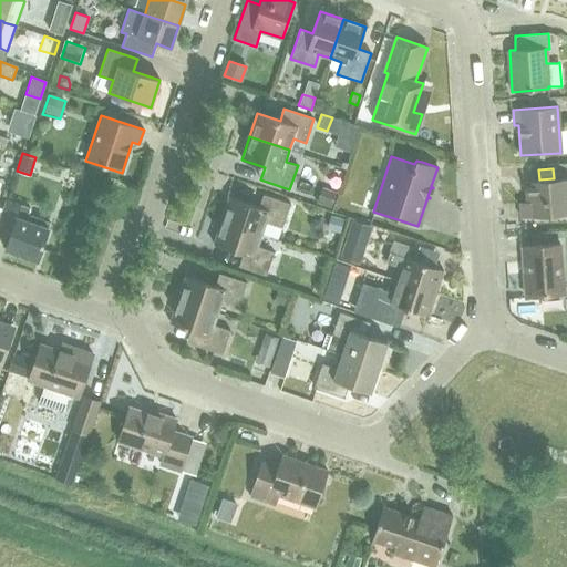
[(519,203),(521,218),(566,214),(566,178),(526,182),(527,203),(519,203)]
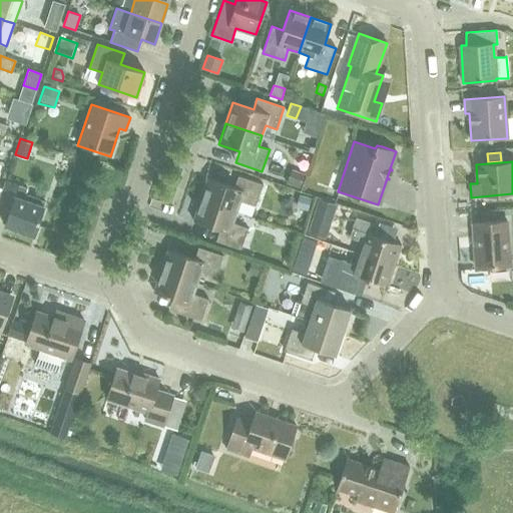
[(290,172),(285,185),(299,189),(304,177),(290,172)]
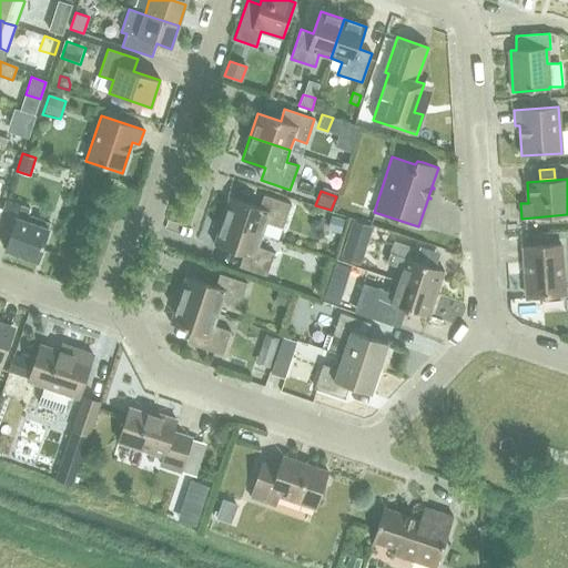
[(230,198),(222,221),(262,234),(266,222),(283,227),(291,204),(263,195),(260,208),(230,198)]
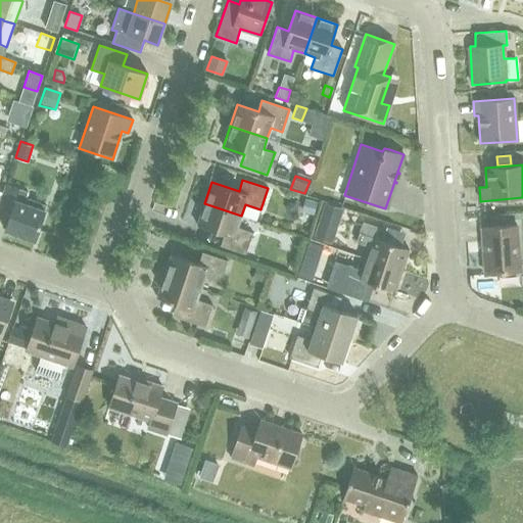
[(34,240),(46,204),(26,197),(28,191),(4,184),(0,196),(0,218),(7,220),(4,231),(34,240)]
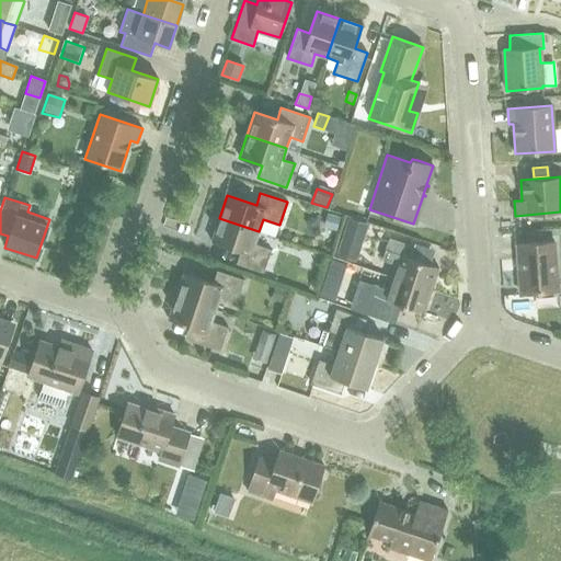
[(325,216),(321,231),(333,235),(339,220),(325,216)]
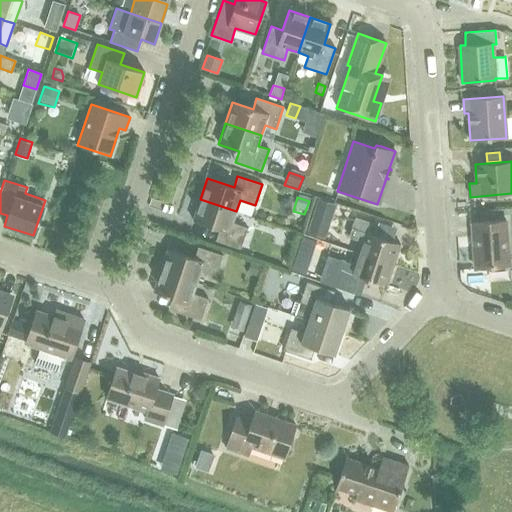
[(318,197),(313,212),(331,218),(336,203),(318,197)]
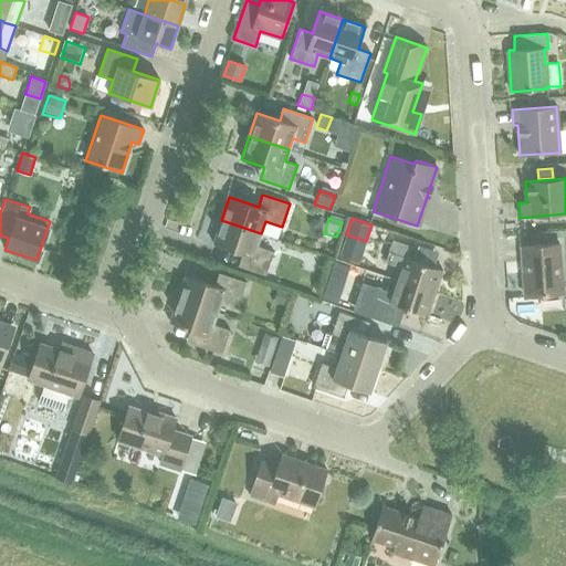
[(261,233),(221,220),(213,243),(242,253),(238,266),(265,275),(273,251),(257,245),(261,233)]
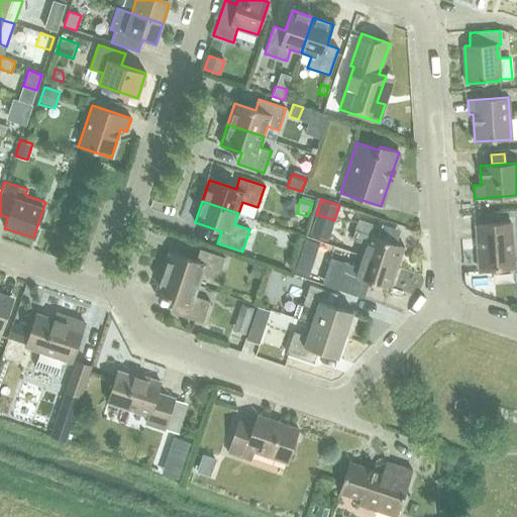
[(360,255),(397,268),(404,246),(378,237),(382,226),(358,219),(351,239),(365,243),(360,255)]
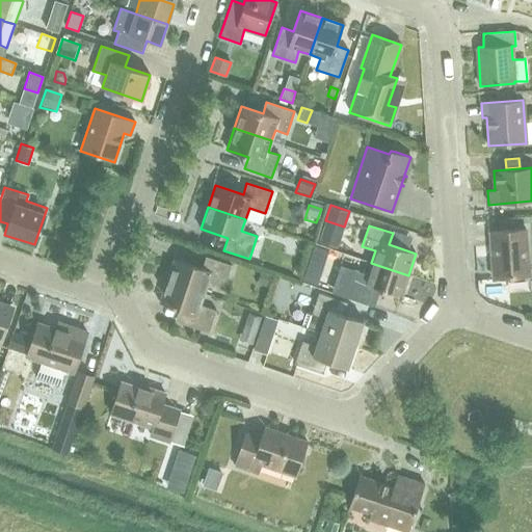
[(494,278),(529,276),(526,229),(490,232),(494,278)]
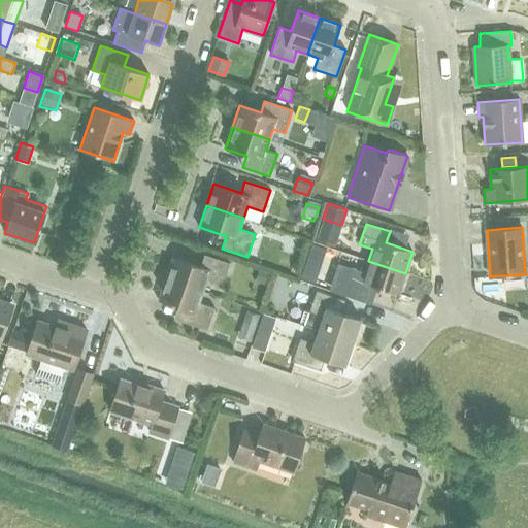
[(172,257),(165,278),(202,291),(206,279),(222,285),(230,263),(204,255),(200,266),(172,257)]
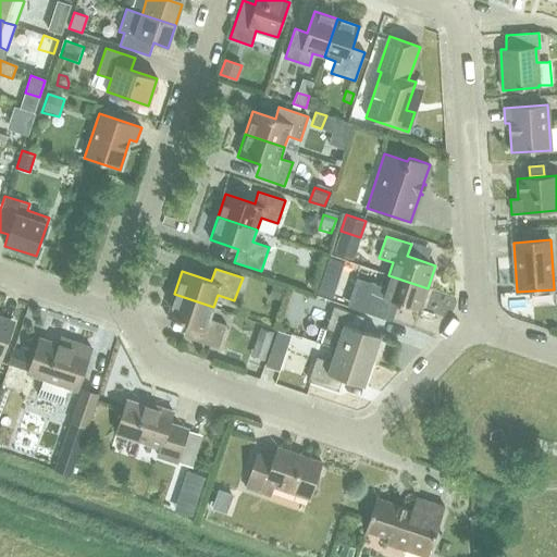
[(357,277),(348,302),(387,316),(392,300),(420,310),(428,288),(388,275),(384,287),(357,277)]
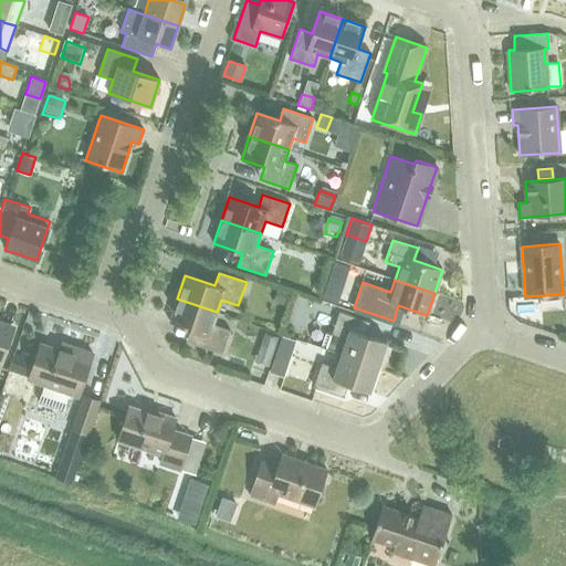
[(276,291),(272,303),(285,307),(290,294),(276,291)]
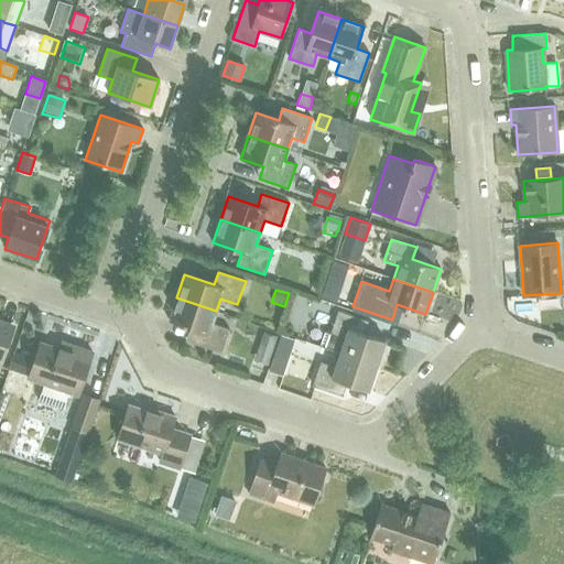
[(216,311),(176,297),(169,321),(198,331),(194,344),(221,353),(229,329),(213,323),(216,311)]
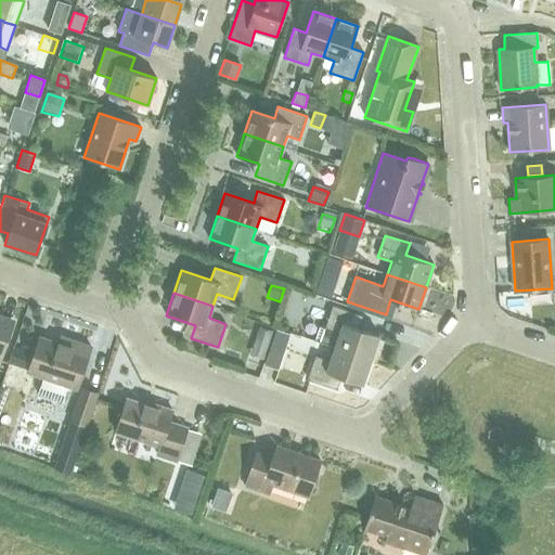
[(284,302),(279,318),(292,322),(297,307),(284,302)]
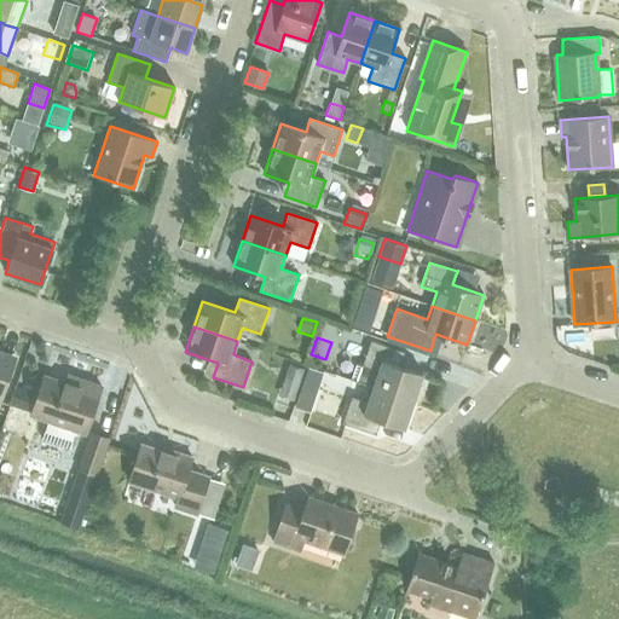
[(372,387),(414,401),(422,374),(399,366),(404,352),(370,341),(362,368),(356,365),(351,380),(372,387)]
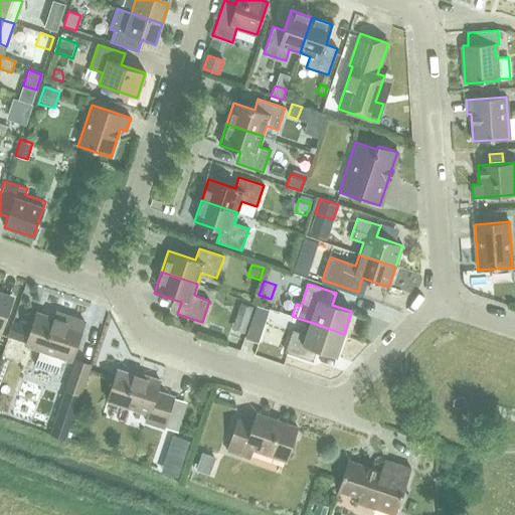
[(0,330),(10,301),(0,297),(0,330)]
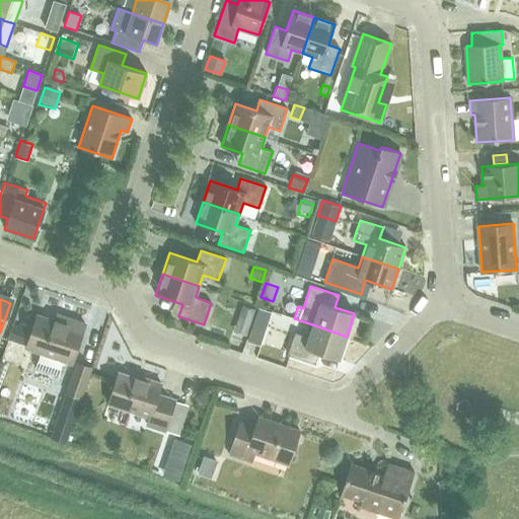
[(240,307),(231,335),(243,340),(253,312),(240,307)]
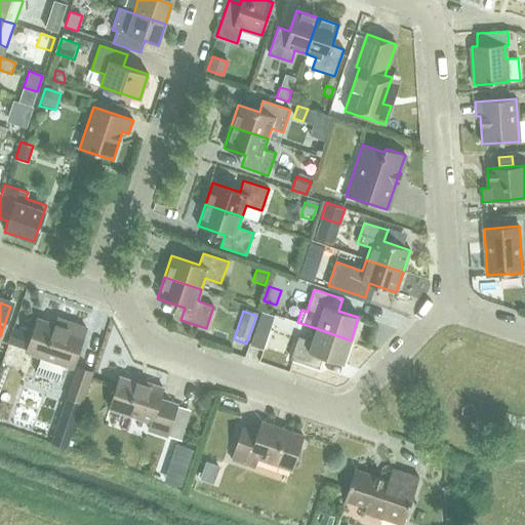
[(37,319),(26,352),(40,357),(35,373),(57,381),(63,364),(73,368),(86,328),(69,322),(67,329),(37,319)]
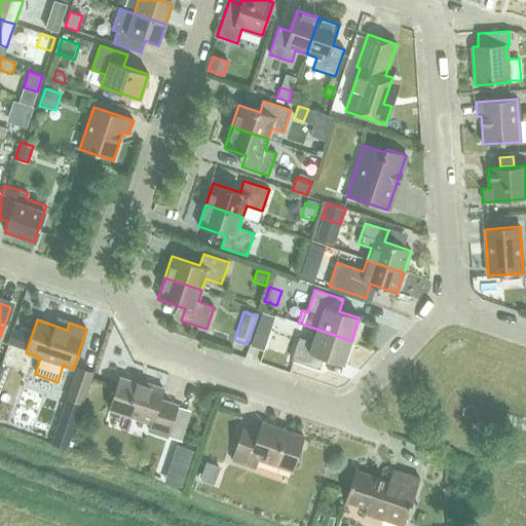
[(272,326),(259,322),(251,346),(264,350),(272,326)]
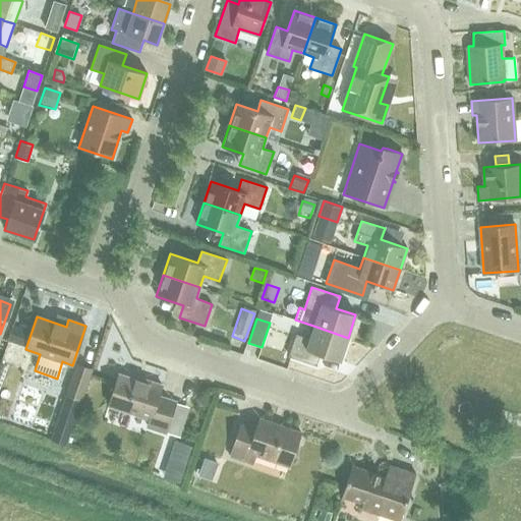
[(348,338),(313,326),(309,339),(296,334),(288,356),(316,365),(321,354),(340,361),(348,338)]
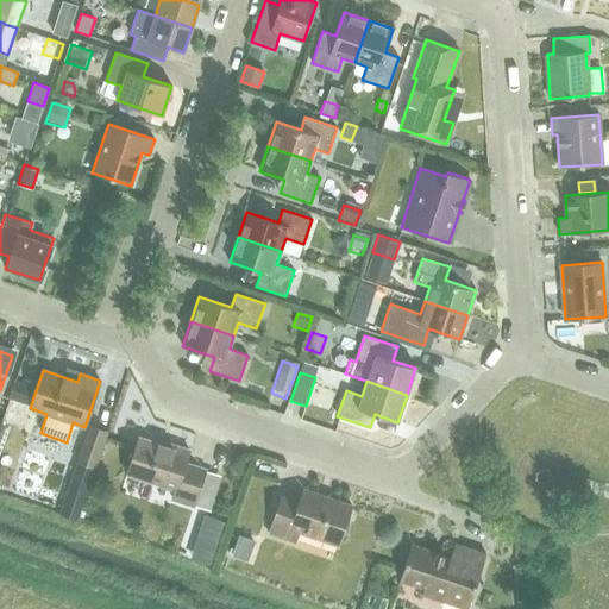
[(107,432),(89,426),(77,462),(95,468),(107,432)]
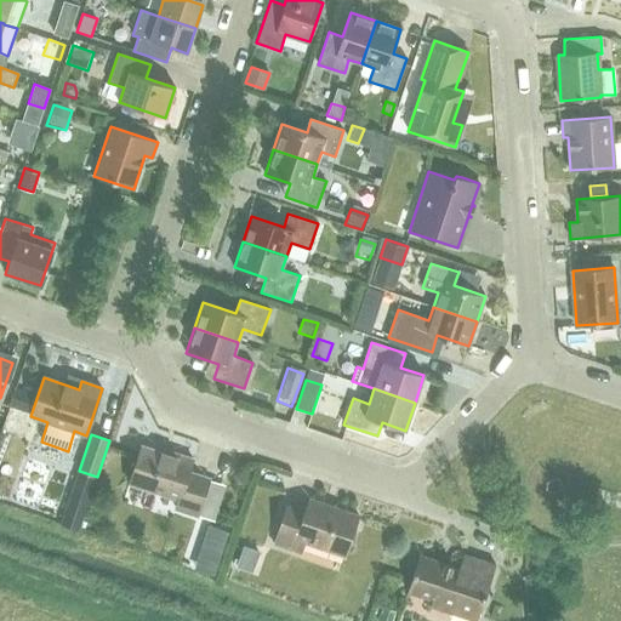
[(198,516),(210,479),(189,472),(193,460),(176,454),(176,457),(141,446),(129,483),(178,499),(175,508),(198,516)]
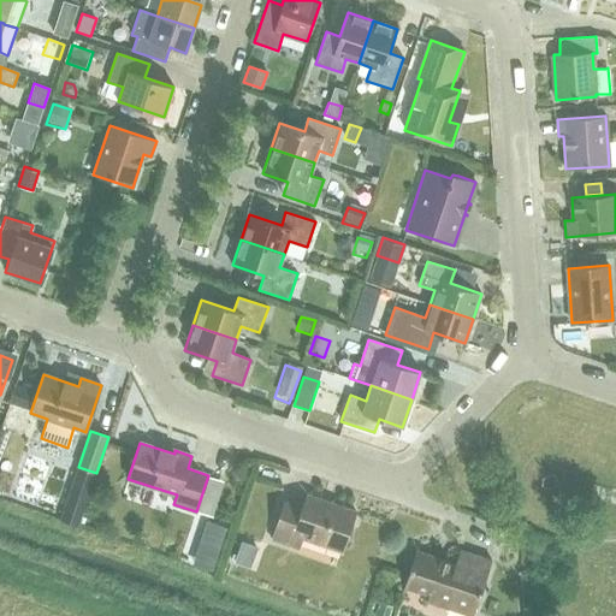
[(343,551),(356,511),(306,495),(301,508),(284,502),(271,539),(298,549),(302,537),(343,551)]
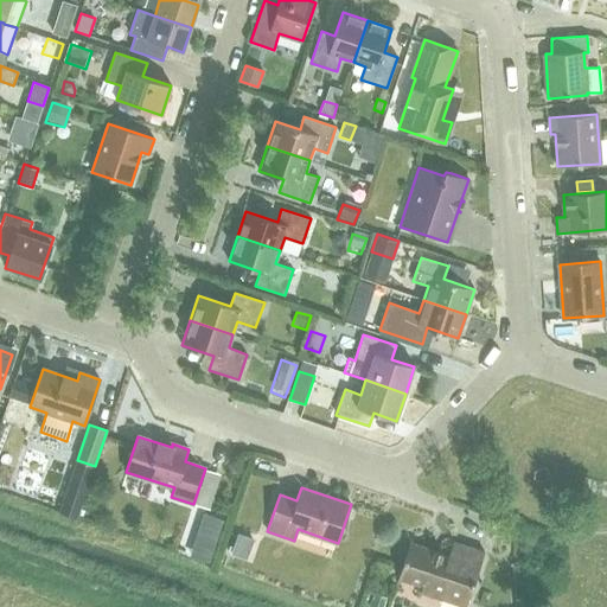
[(65,497),(61,511),(78,517),(83,503),(65,497)]
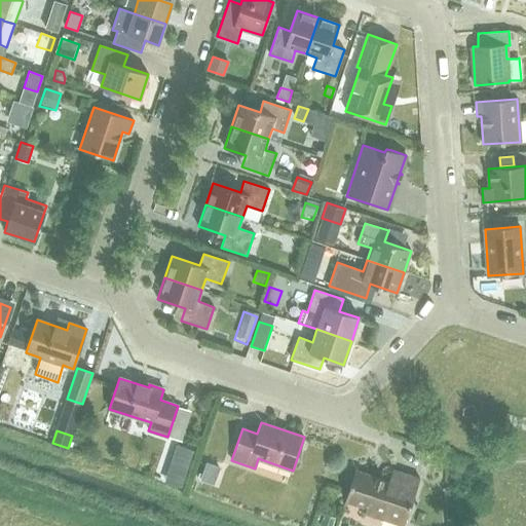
[(176,446),(164,480),(181,485),(192,451),(176,446)]
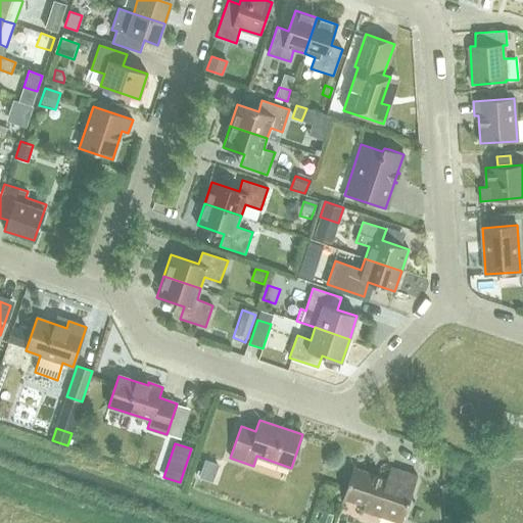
[(204,464),(198,479),(208,482),(215,467),(204,464)]
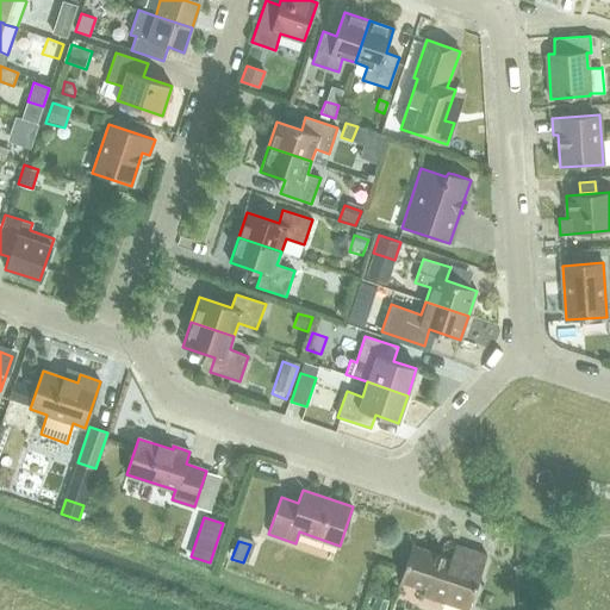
[(466,609),(467,609),(486,555),(455,545),(450,558),(412,545),(400,582),(424,590),(423,595),(466,609)]
